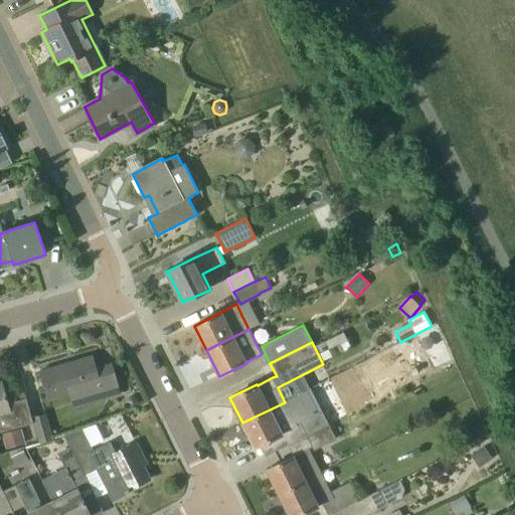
[(71,403),(100,395),(119,389),(112,364),(96,369),(92,356),(75,361),(75,363),(67,365),(66,364),(40,371),(49,400),(69,395),(71,403)]
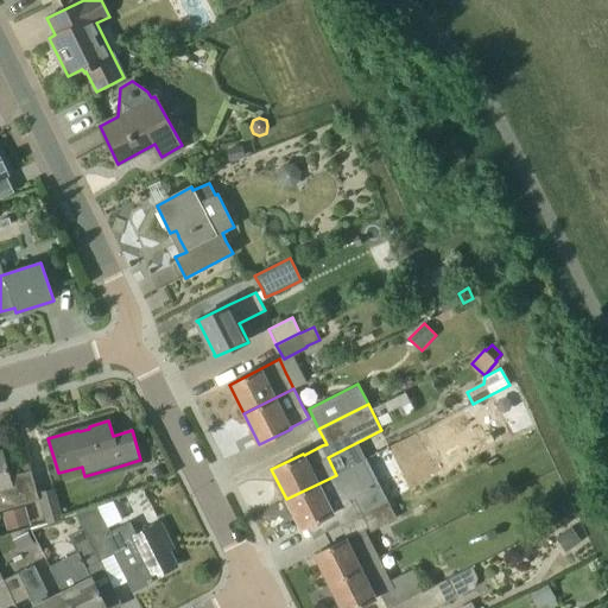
[(37,493),(31,469),(10,475),(2,451),(0,451),(0,510),(18,505),(39,499),(37,493)]
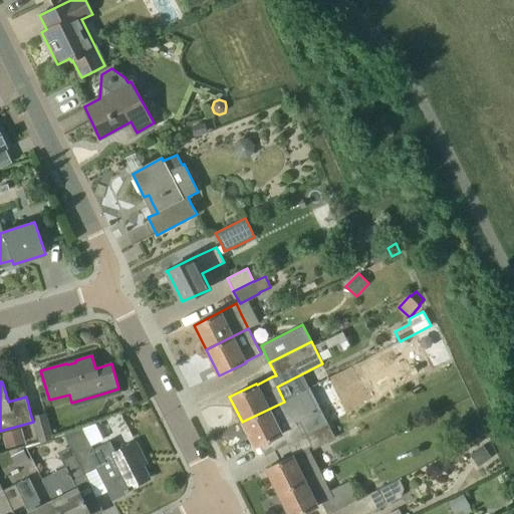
[(294,422),(291,415),(284,402),(242,422),(255,447),(282,434),(296,427),(294,422)]
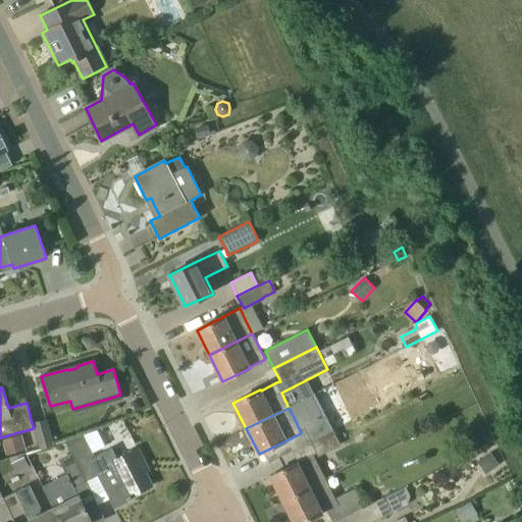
[(332,430),(332,429),(325,416),(303,426),(310,441),(332,430)]
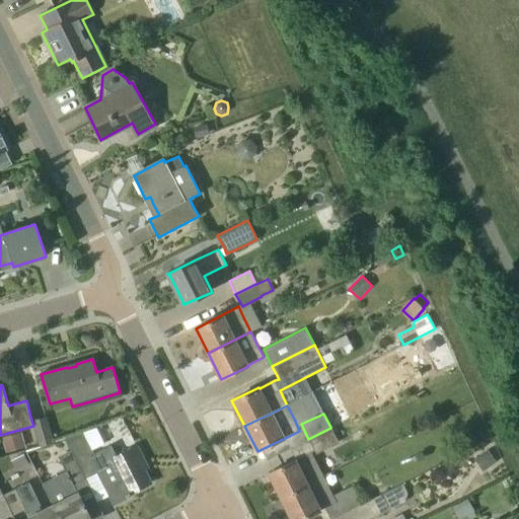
[(31,421),(33,426),(41,449),(42,449),(42,451),(53,447),(52,444),(54,443),(46,417),(31,421)]
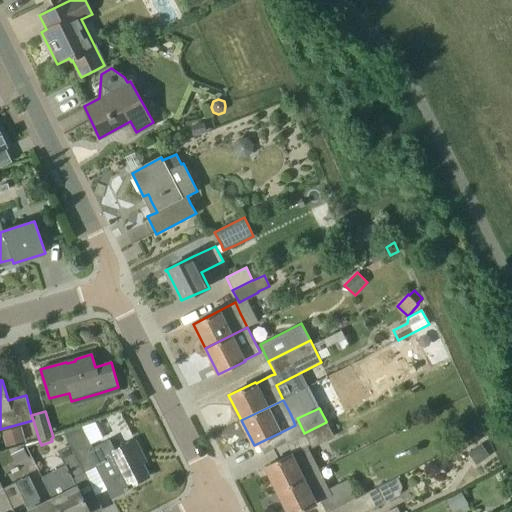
[(297,418),(293,420),(295,425),(281,432),(286,442),(304,433),(297,418)]
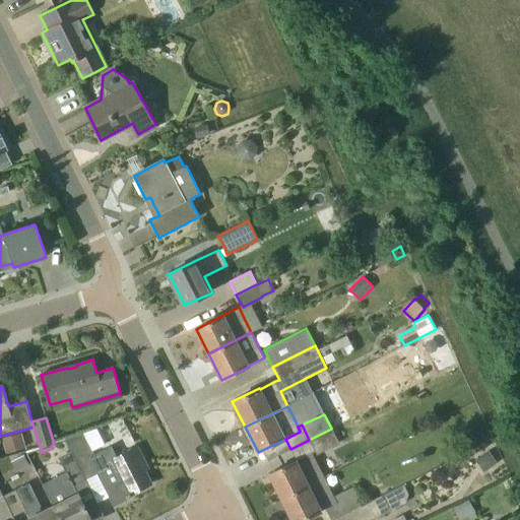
[(317,455),(339,444),(331,429),(309,440),(317,455)]
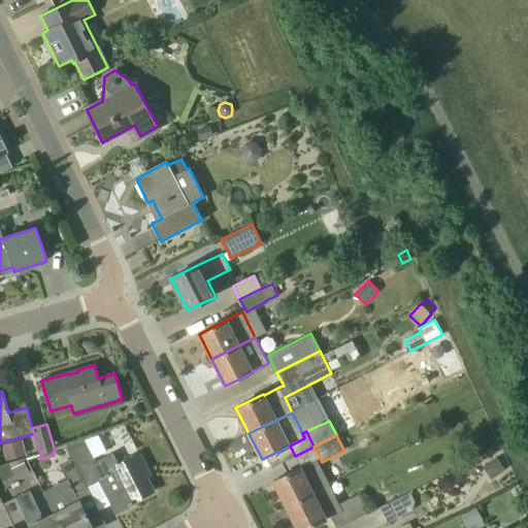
[(22,439),(1,446),(6,461),(26,455),(22,439)]
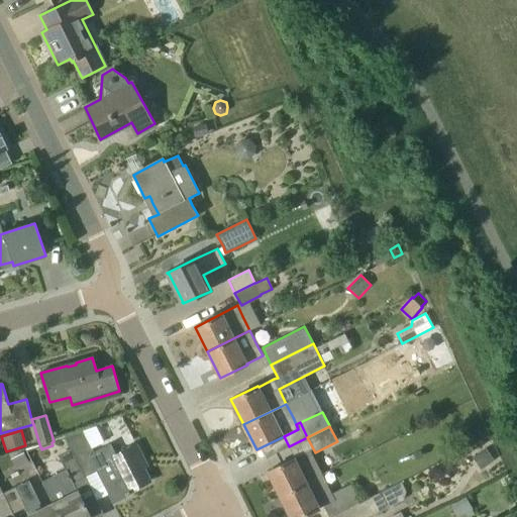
[(136,444),(116,454),(110,444),(94,452),(83,430),(65,437),(71,448),(86,479),(99,473),(113,503),(130,495),(129,492),(149,482),(138,459),(142,457),(136,444)]
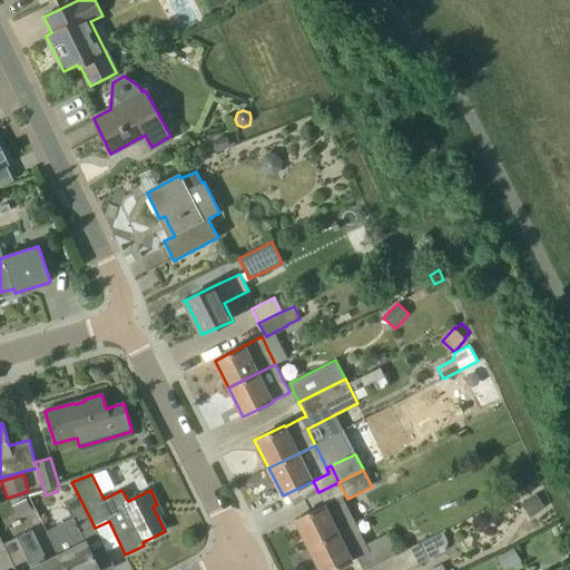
[(536,493),(521,504),(530,518),(546,507),(536,493)]
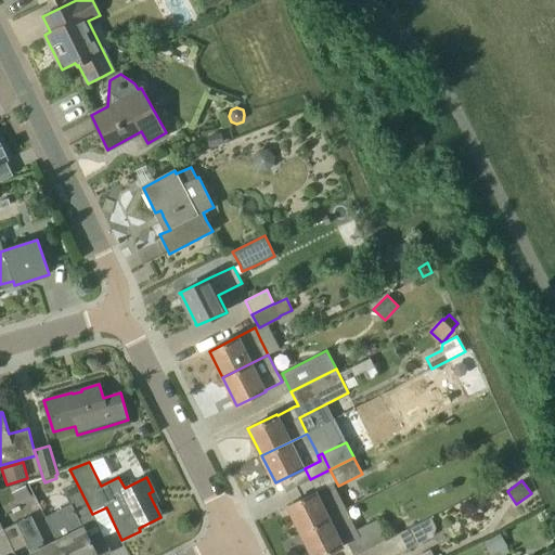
[(97,554),(80,519),(92,514),(76,481),(62,488),(67,499),(71,505),(46,517),(57,541),(64,554),(97,554)]
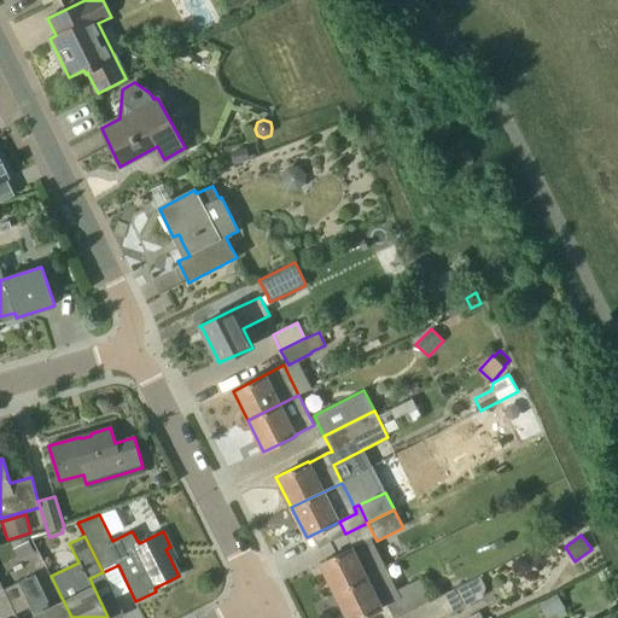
[(378,553),(371,538),(371,537),(319,564),(334,594),(385,569),(378,553)]
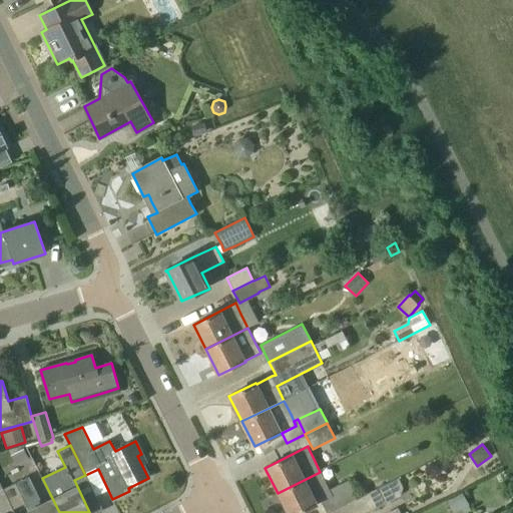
[(329,490),(327,486),(320,472),(278,493),(288,512),(300,512),(317,505),(317,504),(321,502),(326,512),(359,497),(350,480),(329,490)]
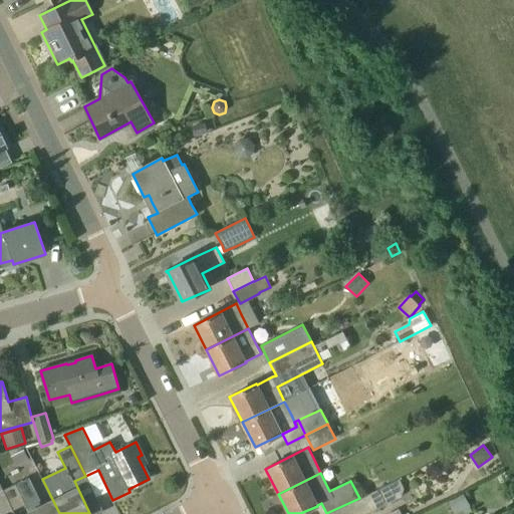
[(59,513),(53,501),(40,507),(39,504),(41,503),(29,479),(4,491),(14,512),(26,506),(30,512),(28,513),(59,513)]
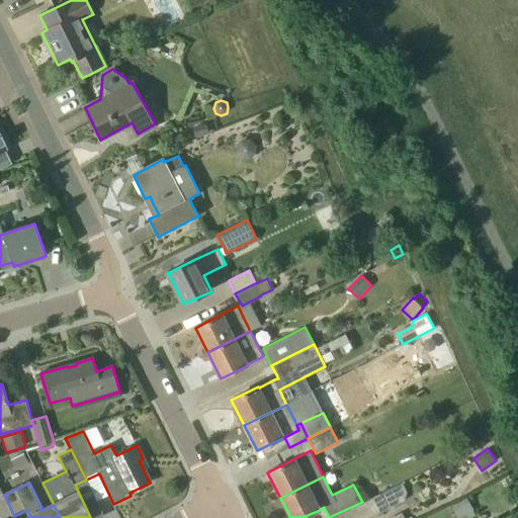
[(368,517),(404,501),(407,492),(402,483),(362,502),(329,517),(368,517)]
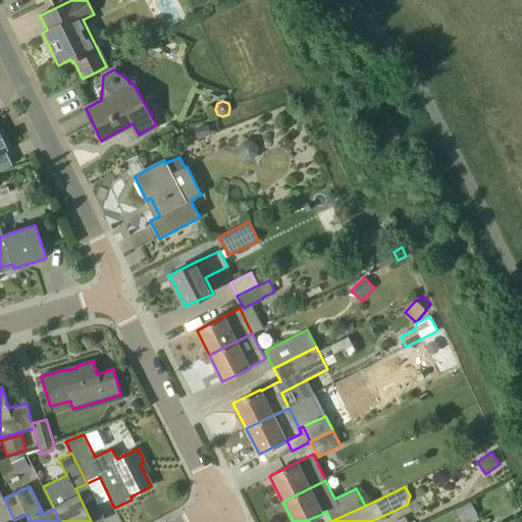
[(14,520),(4,499),(0,490),(0,521),(13,521),(13,520),(14,520)]
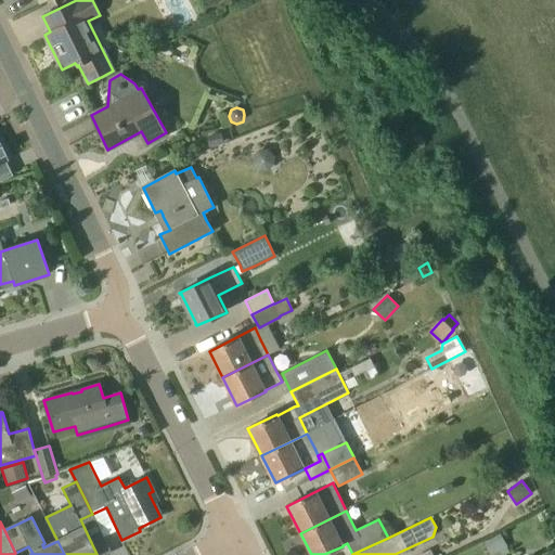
[(507,546),(500,533),(482,543),(489,554),(493,554),(500,552),(501,554),(505,554),(510,553),(506,547),(507,546)]
